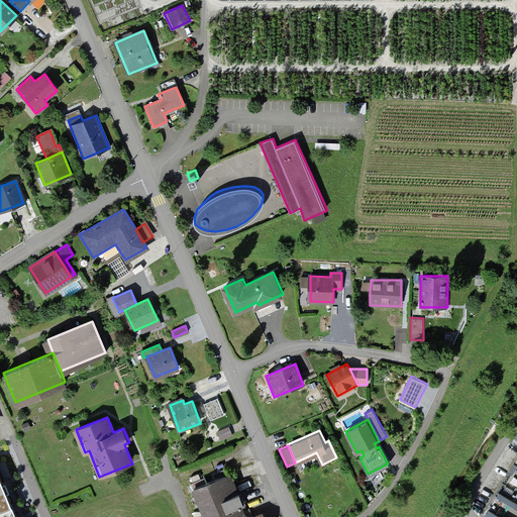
[(192,487),(204,516),(265,516),(264,514),(256,516),(247,516),(241,502),(244,501),(231,471),(192,487)]
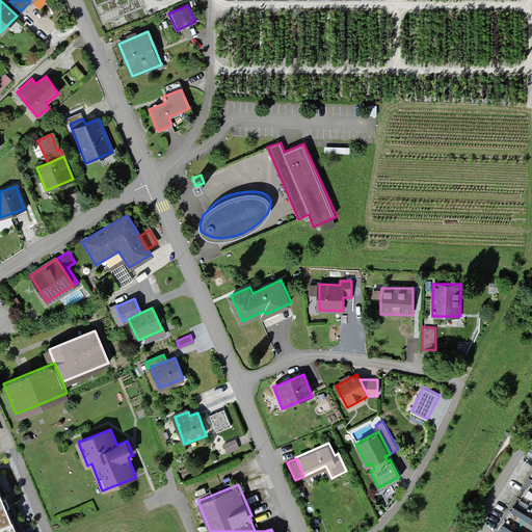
[(17,531),(0,490),(0,531),(17,531)]
